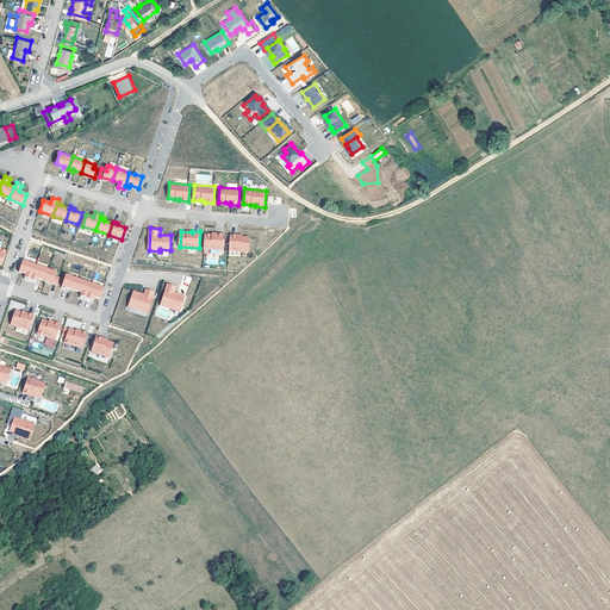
[(212,234),(206,234),(205,249),(224,250),(225,234),(217,232),(217,234),(212,234)]
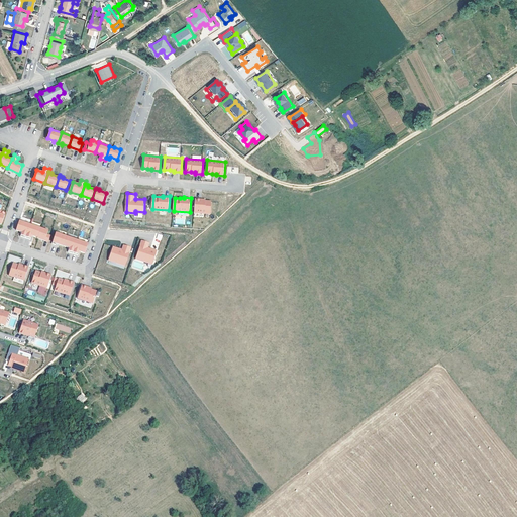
[(196,198),(195,212),(211,214),(212,201),(206,200),(202,200),(202,199),(196,198)]
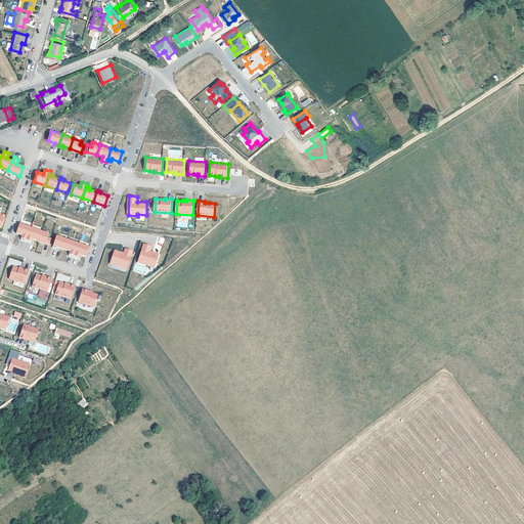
[(19,223),(16,232),(23,234),(22,239),(27,241),(31,227),(19,223)]
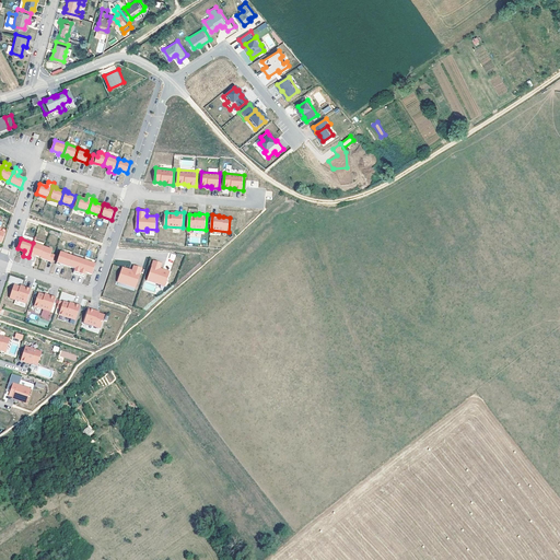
[(45,246),(33,243),(28,257),(34,259),(35,255),(42,257),(45,246)]
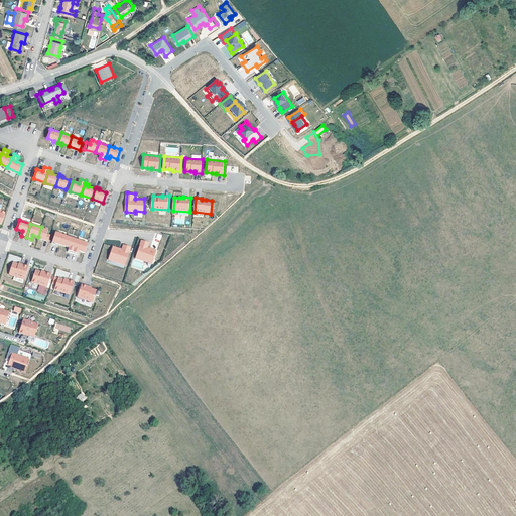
[(48,230),(41,227),(38,237),(38,238),(48,241),(51,235),(47,234),(48,230)]
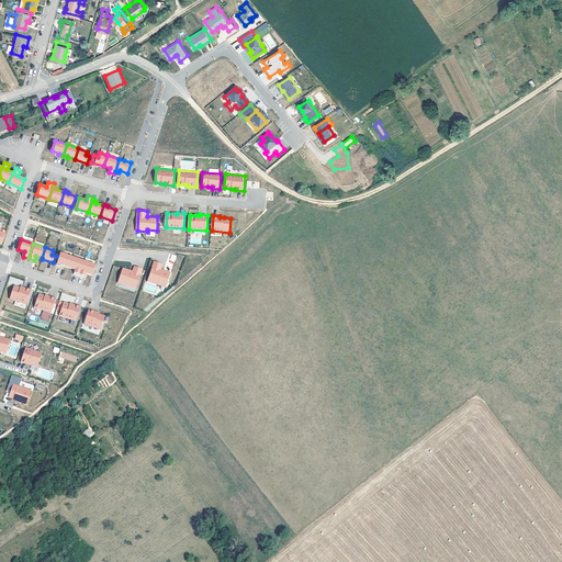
[(62,253),(57,265),(62,266),(62,265),(69,267),(72,256),(62,253)]
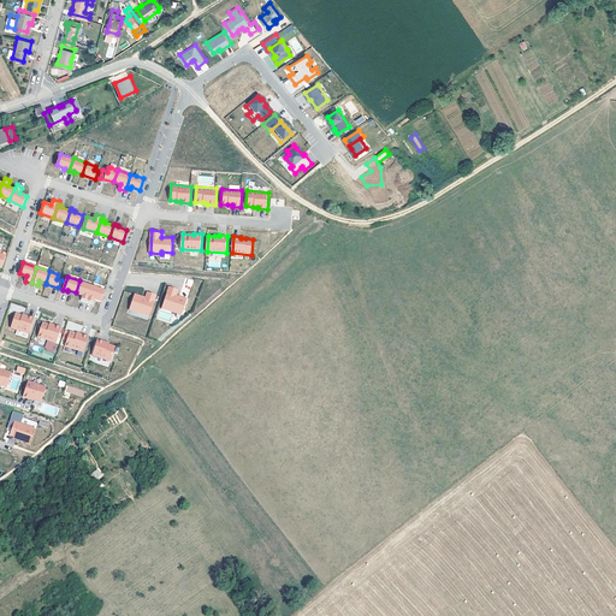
[(93,285),(80,280),(76,292),(83,295),(82,300),(88,302),(93,285)]
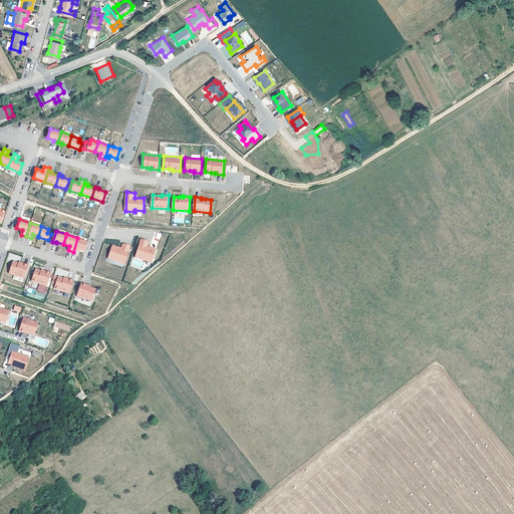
[(88,242),(77,238),(73,252),(77,253),(79,249),(85,251),(88,242)]
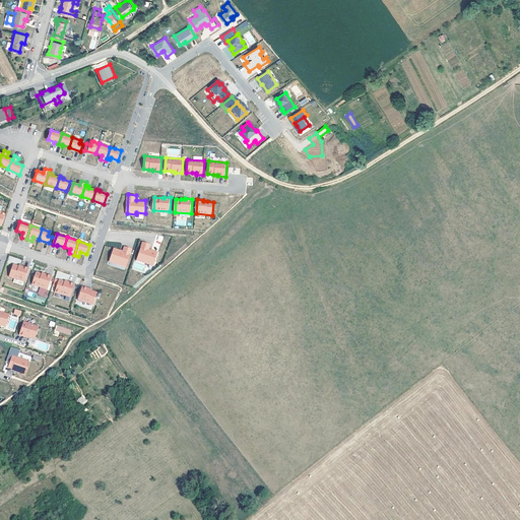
[(151,244),(143,242),(137,260),(146,263),(146,261),(154,264),(158,252),(149,249),(151,244)]
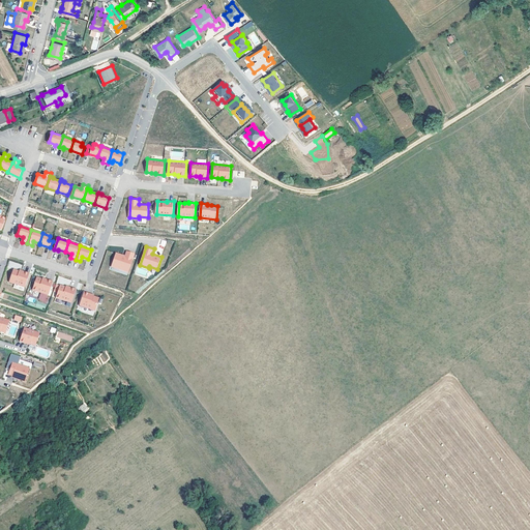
[(117,253),(113,265),(121,267),(120,269),(129,272),(136,254),(127,251),(126,256),(117,253)]
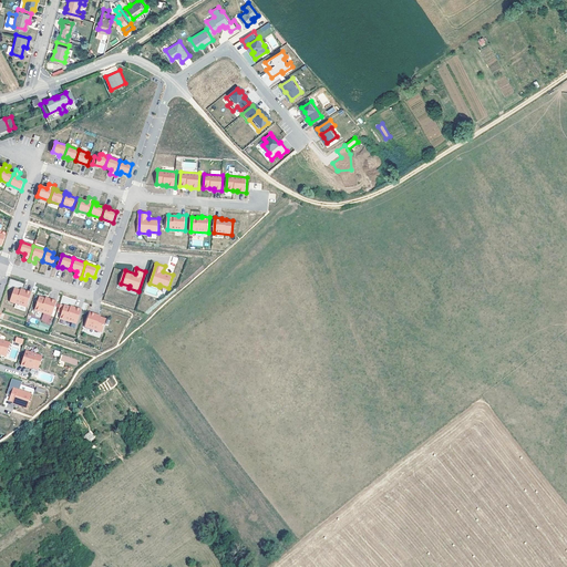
[(14,288),(10,301),(27,307),(32,292),(26,290),(24,291),(21,290),(14,288)]
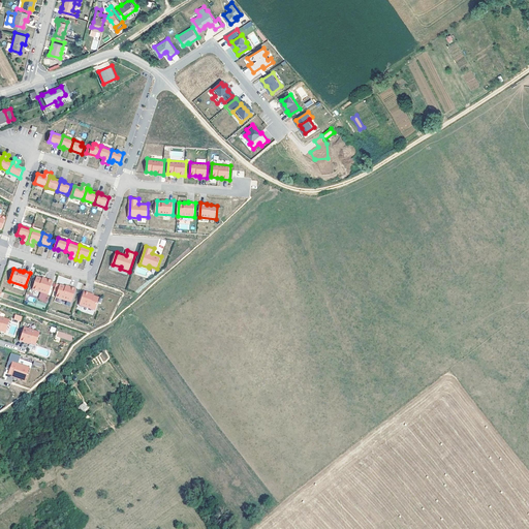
[(37,277),(33,289),(49,294),(54,280),(48,278),(47,280),(43,279),(37,277)]
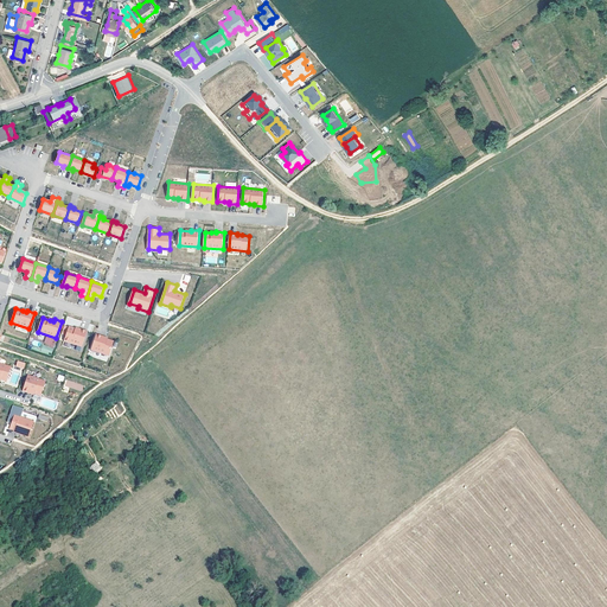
[(70,326),(65,340),(83,346),(88,331),(81,328),(81,330),(76,328),(70,326)]
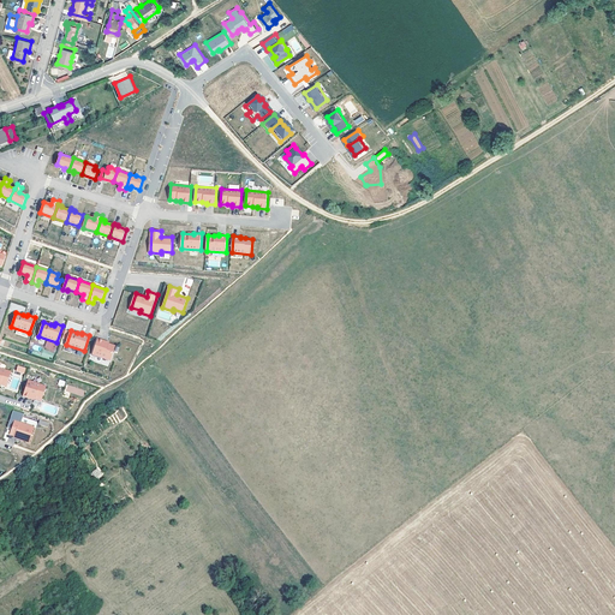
[(93,354),(111,360),(115,346),(109,344),(105,342),(106,341),(97,339),(93,354)]
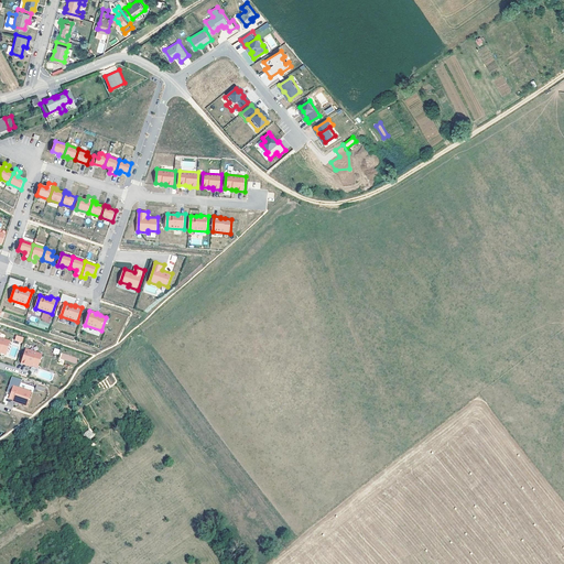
[(0,353),(6,355),(11,342),(0,337),(0,353)]
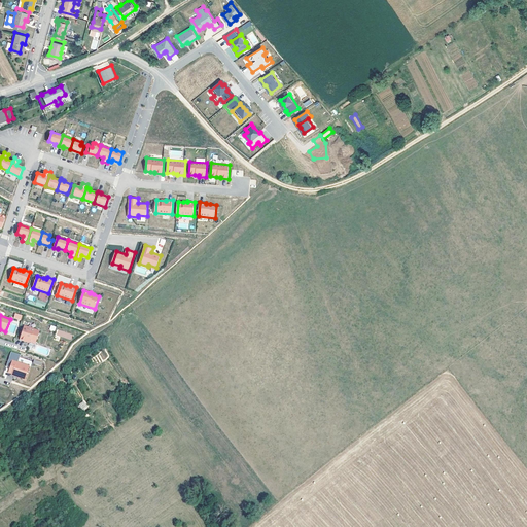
[(26,341),(30,342),(36,344),(40,331),(25,326),(20,340),(26,342),(26,341)]
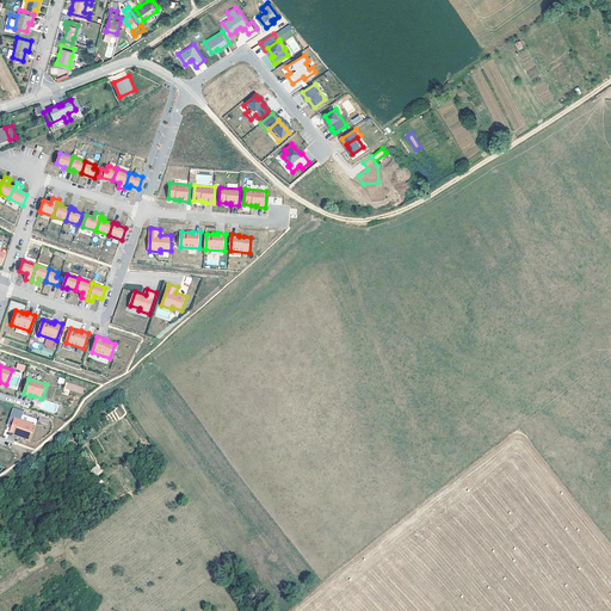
[(84,388),(68,383),(66,388),(82,394),(84,388)]
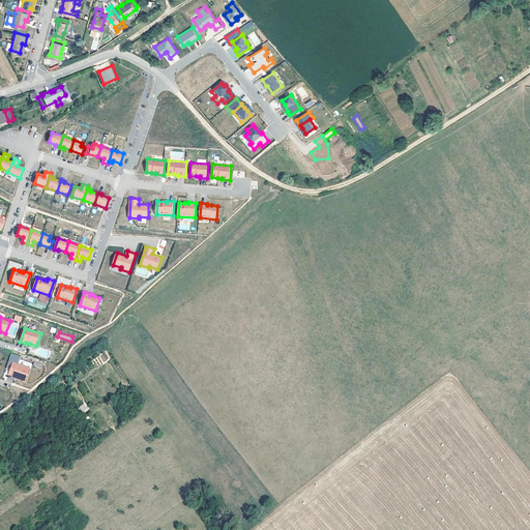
[(12,362),(18,364),(21,357),(11,354),(6,369),(10,370),(12,362)]
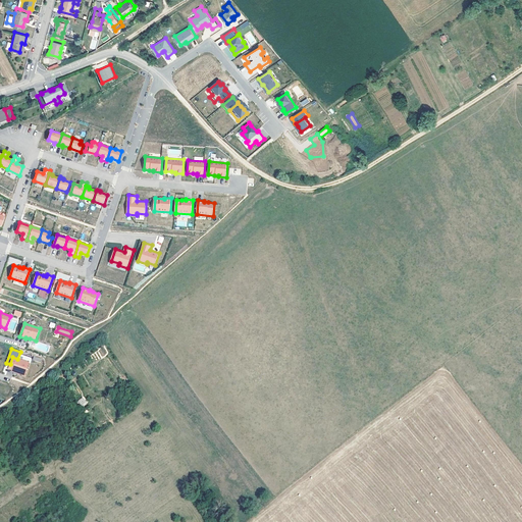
[(30,363),(17,359),(12,357),(10,364),(8,369),(12,370),(18,372),(18,373),(25,376),(30,363)]
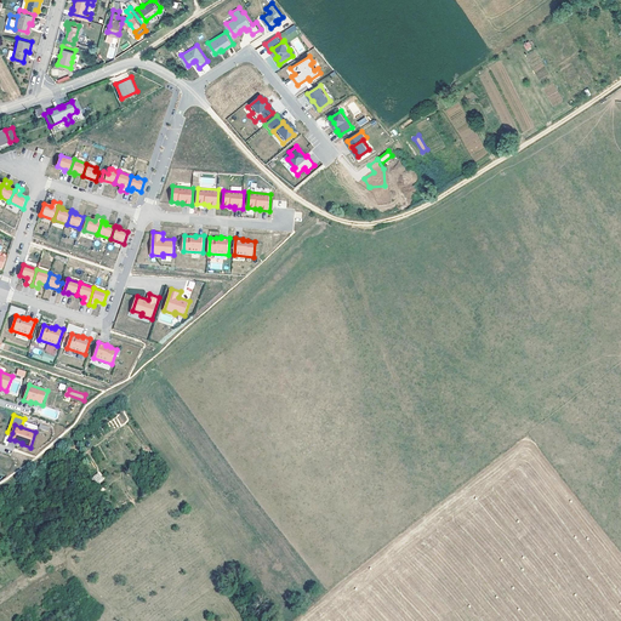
[(98,484),(104,478),(98,472),(92,478),(98,484)]
